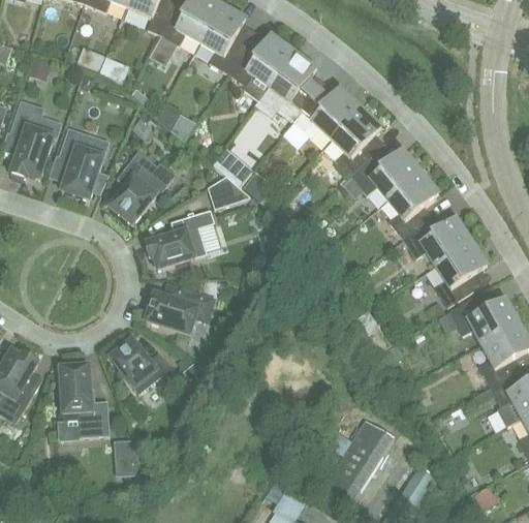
[(126,6),(128,0),(85,0),(84,3),(105,11),(110,0),(126,6)]
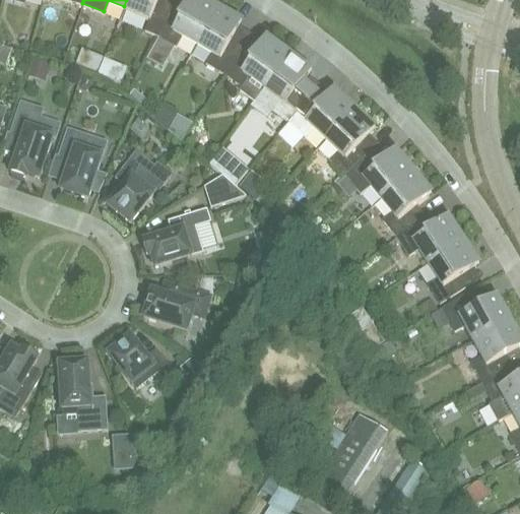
[(155,33),(169,5),(156,0),(126,0),(124,6),(149,17),(144,28),(155,33)]
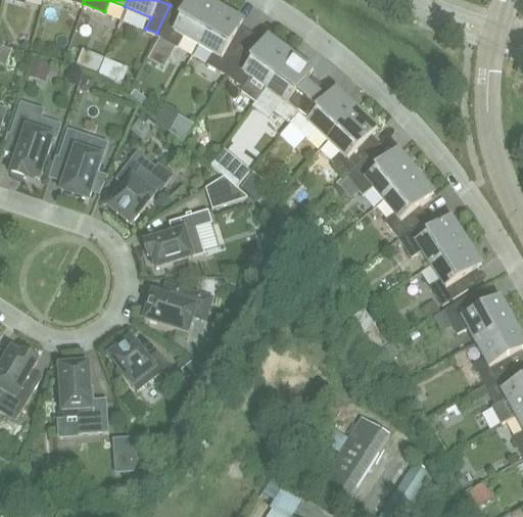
[(197,42),(219,5),(209,0),(189,0),(182,12),(170,5),(156,33),(177,44),(183,34),(197,42)]
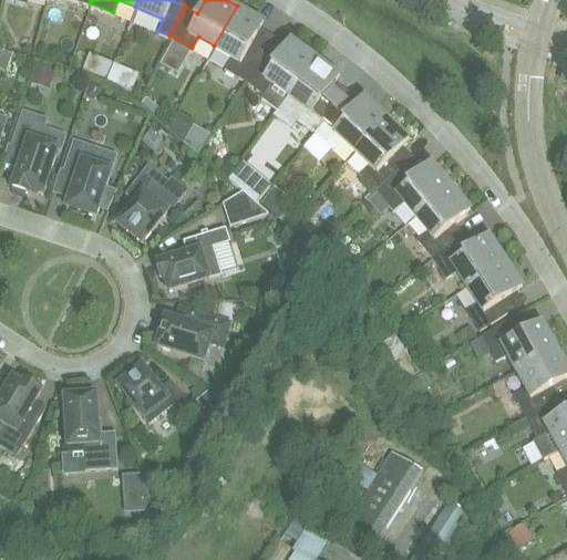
[(245,79),(263,51),(250,43),(263,20),(237,6),(214,45),(230,54),(224,66),(245,79)]
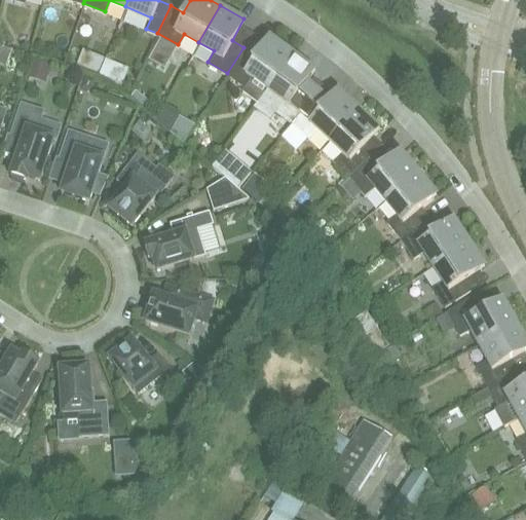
[(266,86),(292,52),(269,35),(255,56),(243,47),(227,73),(246,86),(253,76),(266,86)]
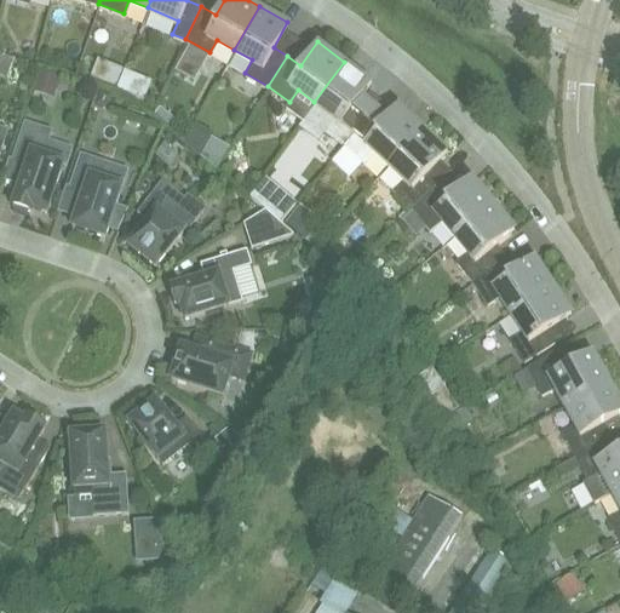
[(344,142),(367,114),(354,104),(371,81),(344,62),(314,102),(331,114),(322,126),(344,142)]
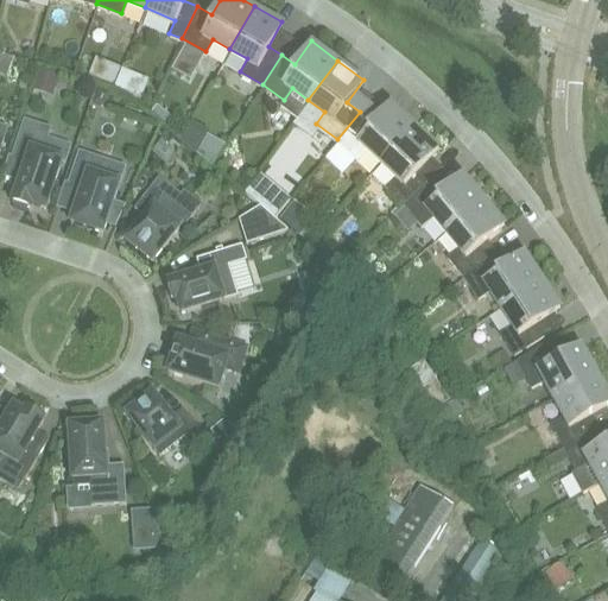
[(38,62),(32,80),(50,86),(56,69),(38,62)]
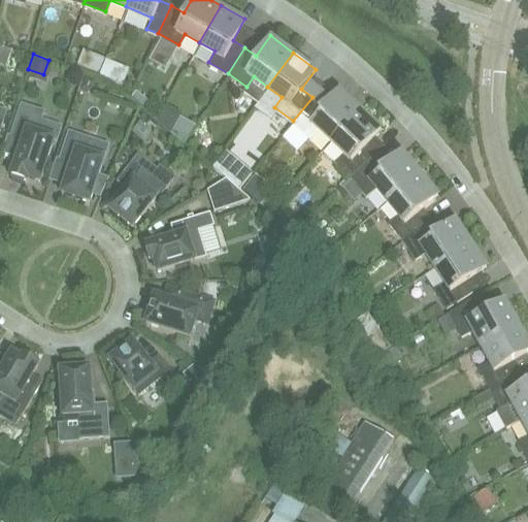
[(97,74),(86,70),(80,84),(89,87),(94,84),(97,74)]
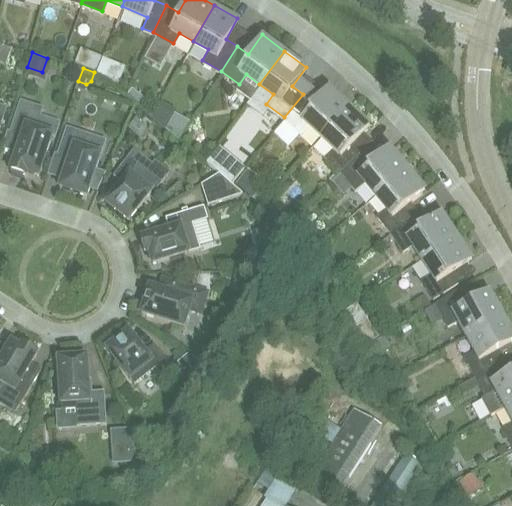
[(131,85),(126,91),(137,99),(142,93),(131,85)]
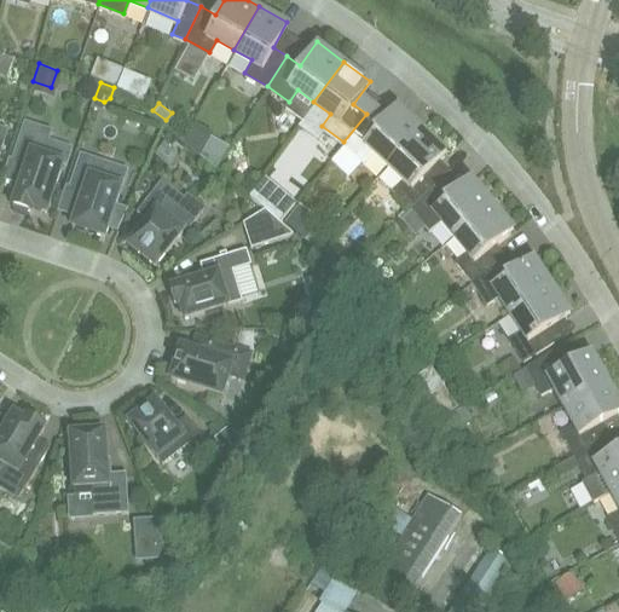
[(387,163),(422,127),(398,104),(379,125),(366,114),(343,142),(363,160),(372,150),(387,163)]
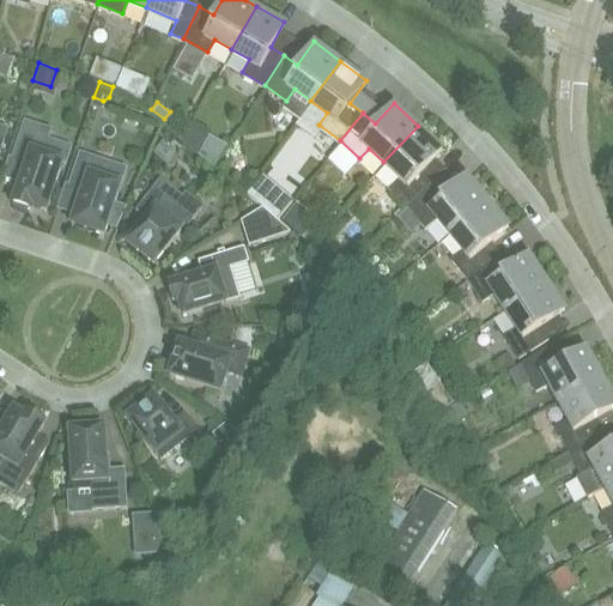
[(213,126),(195,115),(183,134),(200,149),(213,126)]
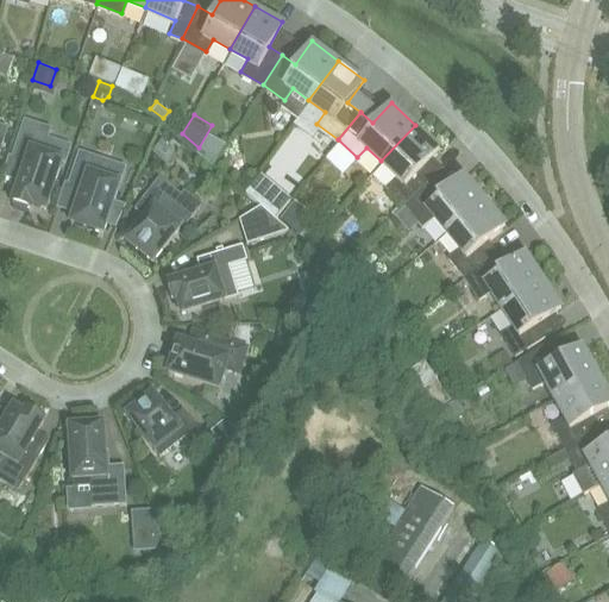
[(49,125),(25,117),(12,154),(25,158),(12,200),(31,206),(32,202),(45,206),(62,156),(42,149),(49,125)]
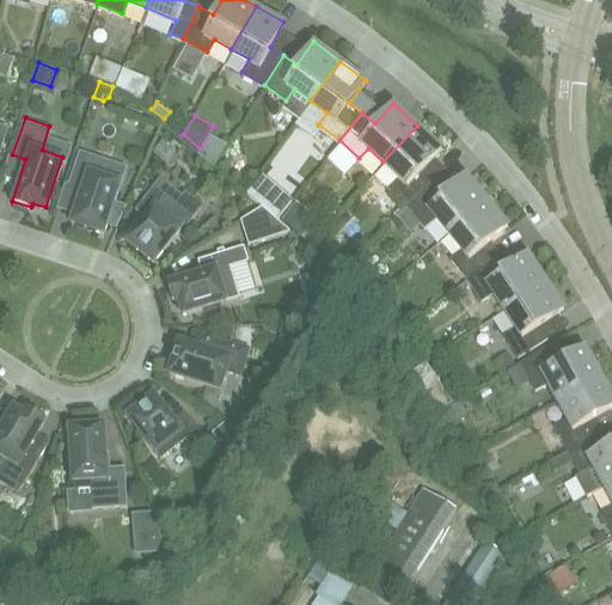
[(407,203),(433,179),(421,169),(441,147),(417,126),(383,162),(397,175),(387,185),(407,203)]
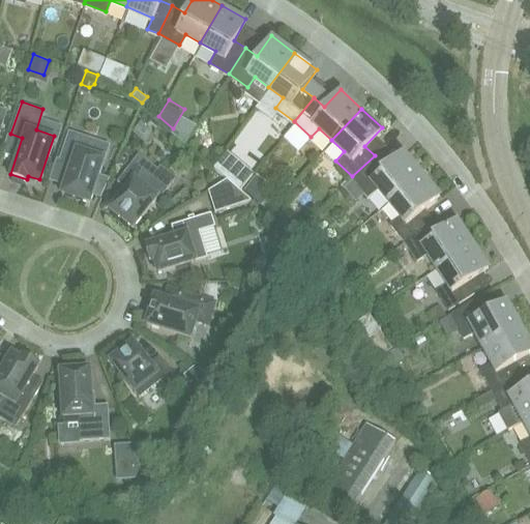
[(139,116),(133,124),(142,132),(148,124),(139,116)]
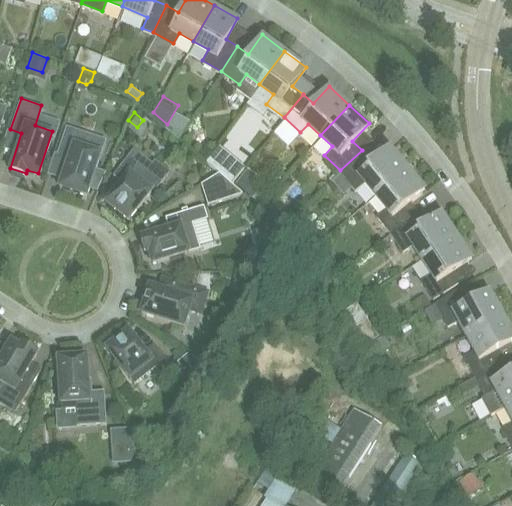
[(78,128),(66,124),(56,155),(68,159),(59,184),(61,185),(60,188),(74,193),(75,190),(86,193),(89,185),(97,188),(106,169),(95,166),(100,150),(74,142),(78,128)]
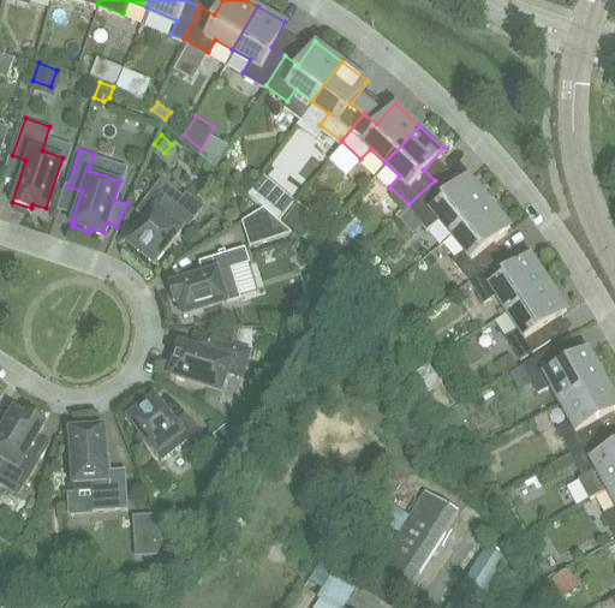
[(263,173),(248,191),(278,215),(293,197),(263,173)]
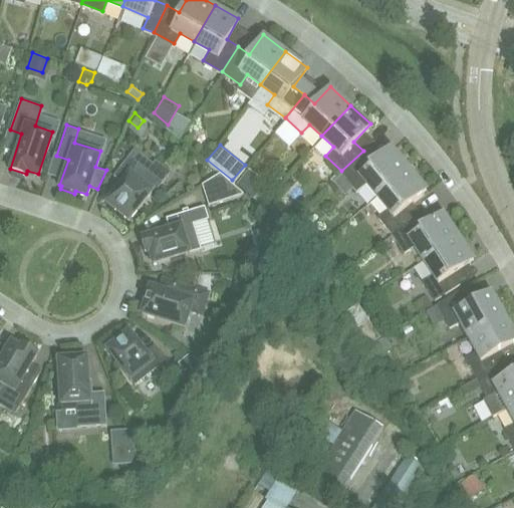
[(122,181),(106,201),(129,218),(156,185),(143,175),(153,162),(152,160),(134,147),(129,154),(113,173),(122,181)]
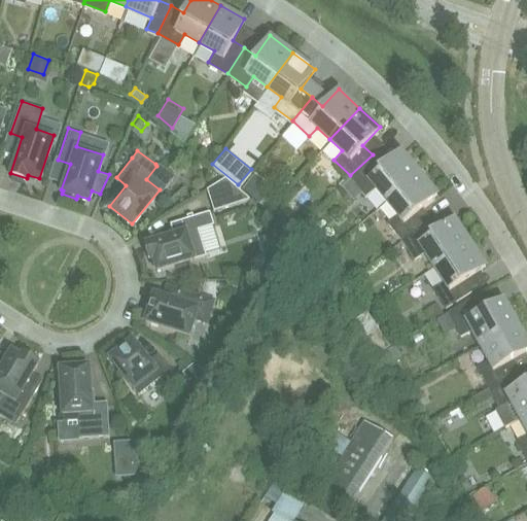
[(386,199),(419,172),(401,150),(382,166),(373,154),(350,175),(365,194),(375,185),(386,199)]
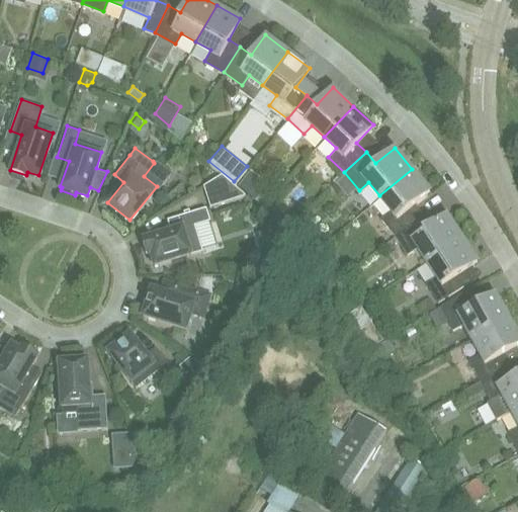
[(250,167),(240,182),(256,196),(268,182),(250,167)]
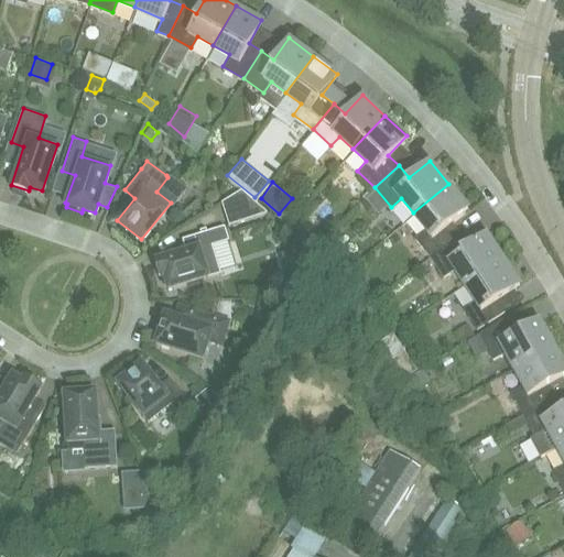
[(430,254),(456,235),(447,224),(467,207),(448,184),(413,213),(424,227),(414,236),(430,254)]
